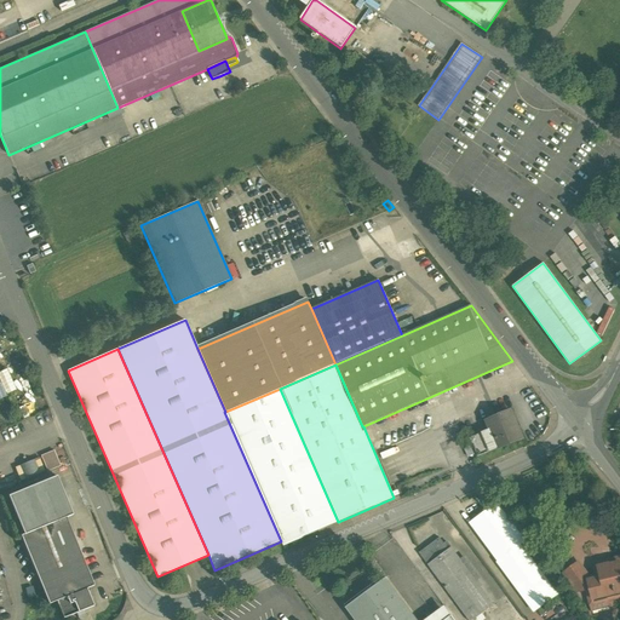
[(338,522),(280,389),(225,412),(224,412),(281,541),(283,546),(338,522)]
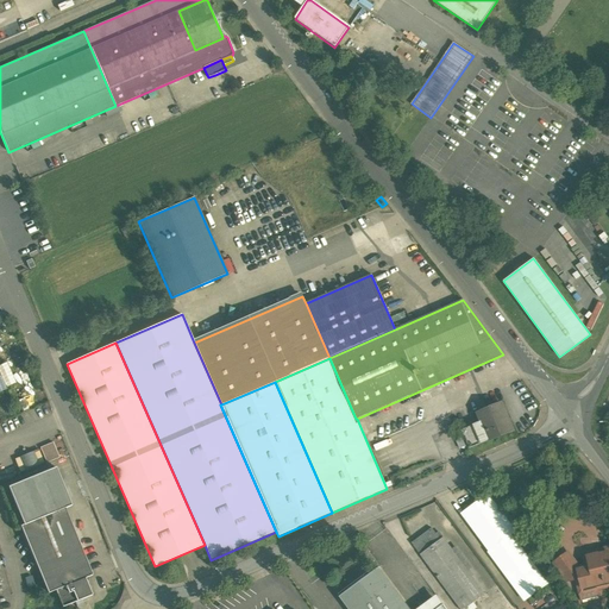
[(501,403),(477,414),(481,421),(459,431),(468,450),(489,441),(513,432),(501,403)]
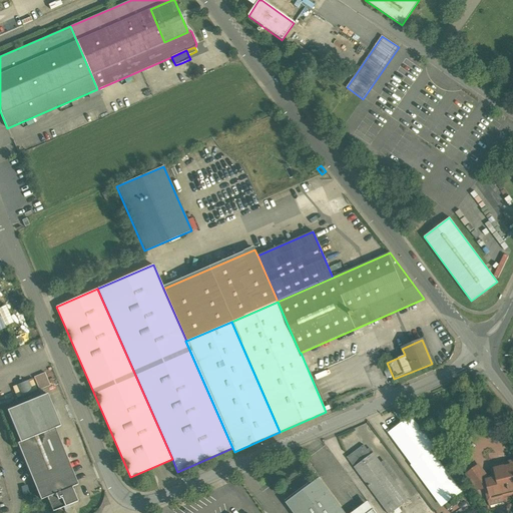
[(50,386),(44,373),(39,375),(44,388),(50,386)]
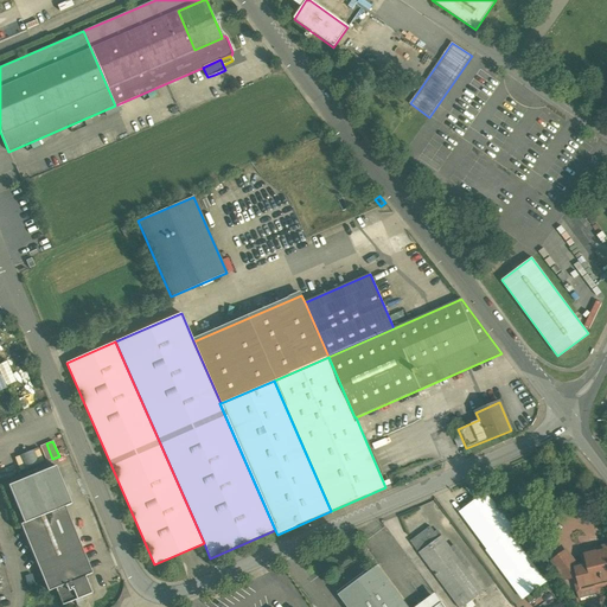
[(52,459),(46,443),(40,447),(46,461),(52,459)]
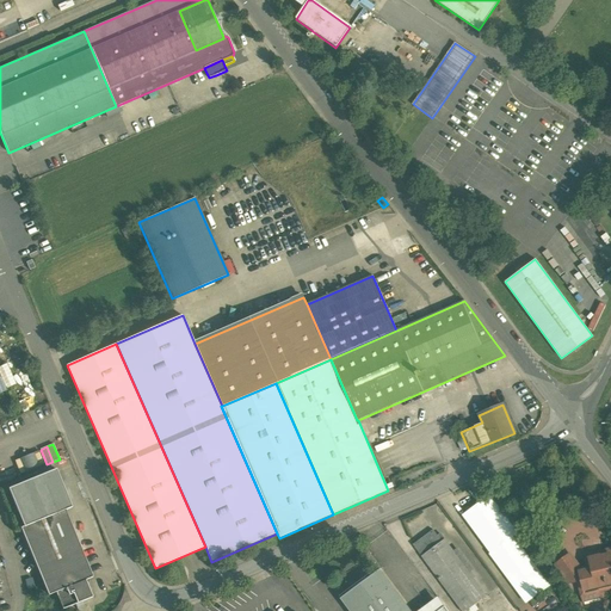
[(56,469),(8,489),(24,526),(65,510),(66,511),(72,508),(56,469)]
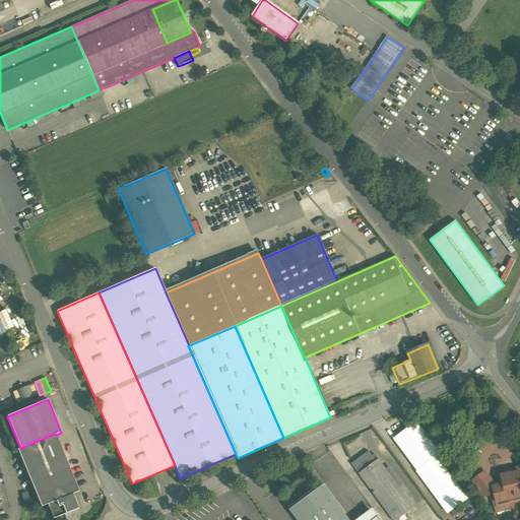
[(416,421),(393,439),(405,455),(414,448),(427,465),(436,457),(462,493),(466,489),(416,421)]
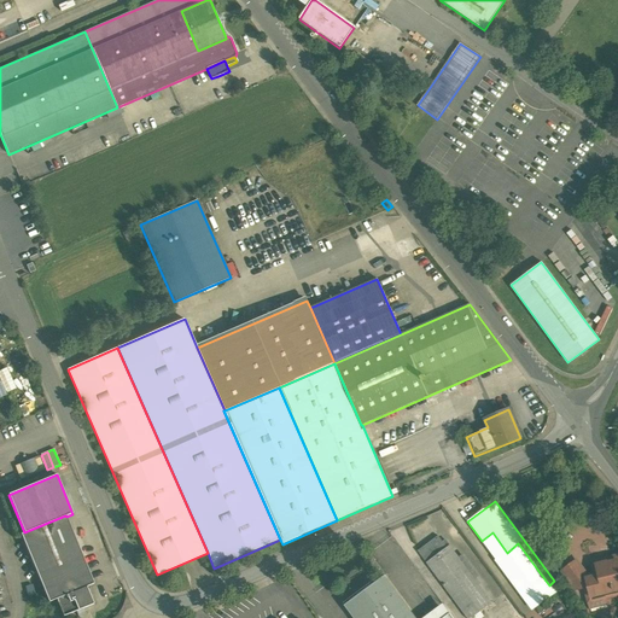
[(66,517),(65,516),(24,532),(21,535),(48,602),(86,588),(94,584),(66,517)]
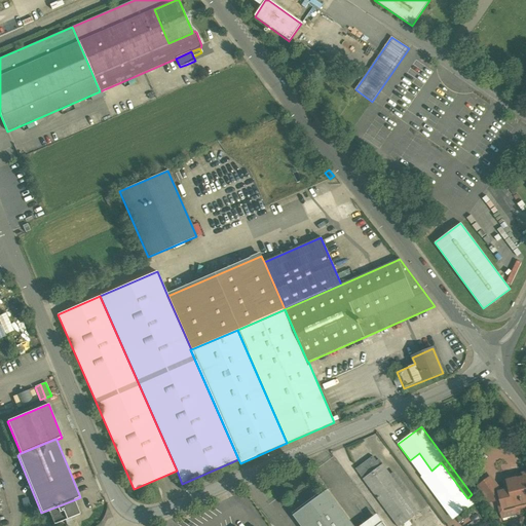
[(431,471),(419,453),(410,460),(422,477),(431,471)]
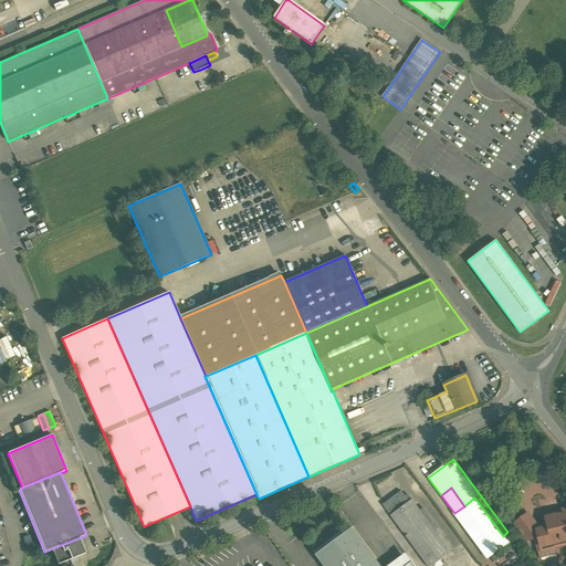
[(433,565),(451,553),(412,501),(409,502),(401,492),(383,506),(391,517),(428,565),(433,565)]
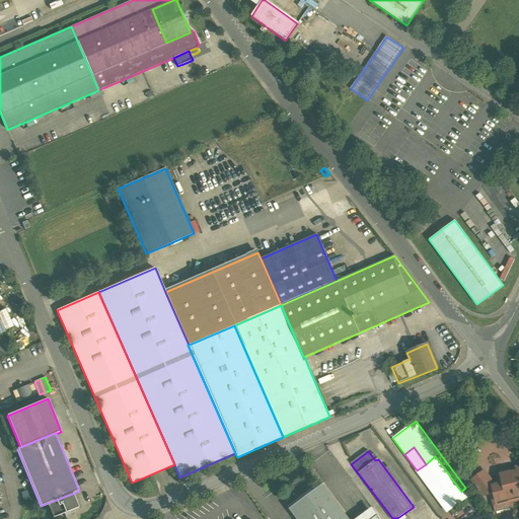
[(417,470),(447,512),(465,498),(461,492),(435,456),(426,464),(417,470)]
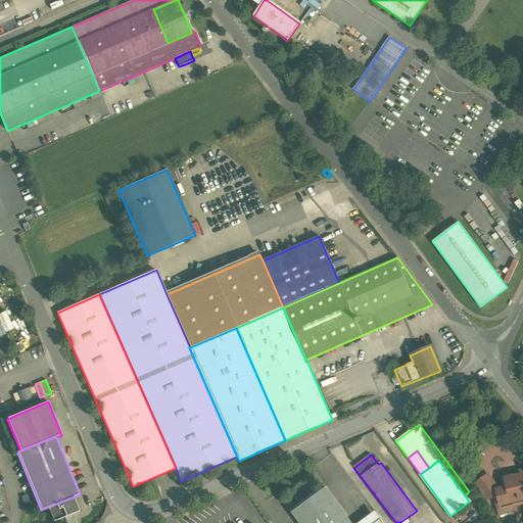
[(498,490),(496,491),(498,496),(502,510),(512,507),(513,507),(512,503),(522,500),(522,470),(520,471),(521,475),(513,477),(513,476),(505,478),(508,488),(498,490)]
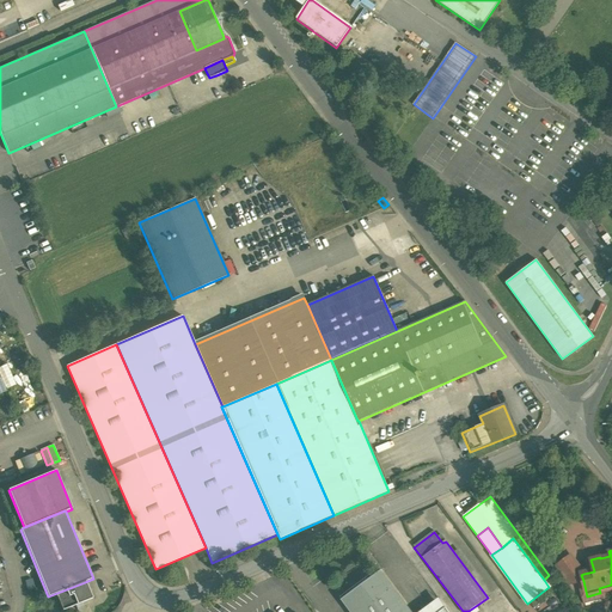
[(570,556),(557,567),(570,585),(583,581),(581,575),(583,574),(570,556)]
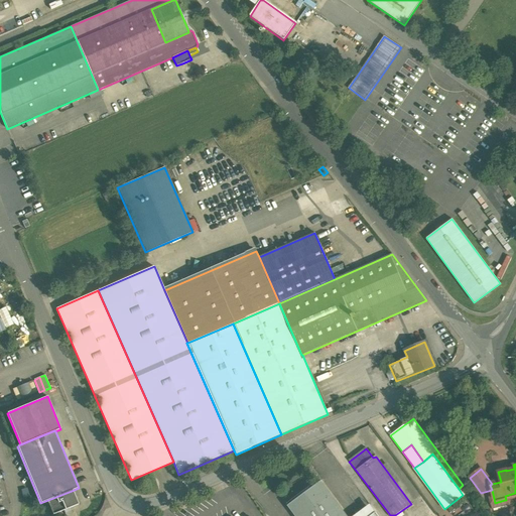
[(347,515),(321,482),(288,506),(295,515),(347,515)]
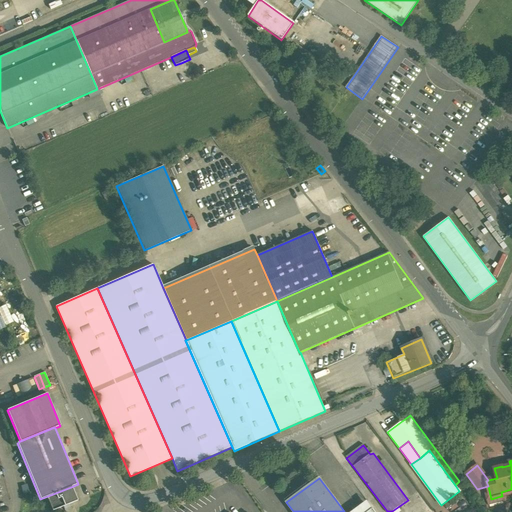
[(71,487),(58,492),(64,506),(69,504),(77,501),(71,487)]
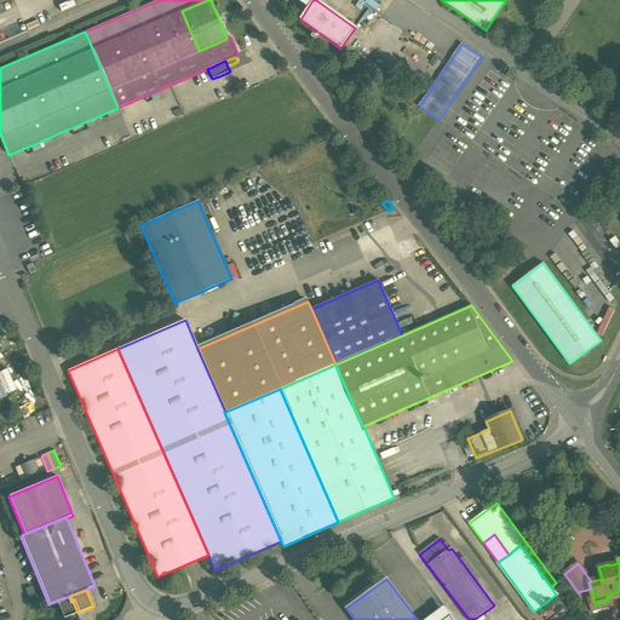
[(78,613),(70,596),(57,602),(63,619),(76,614),(78,613)]
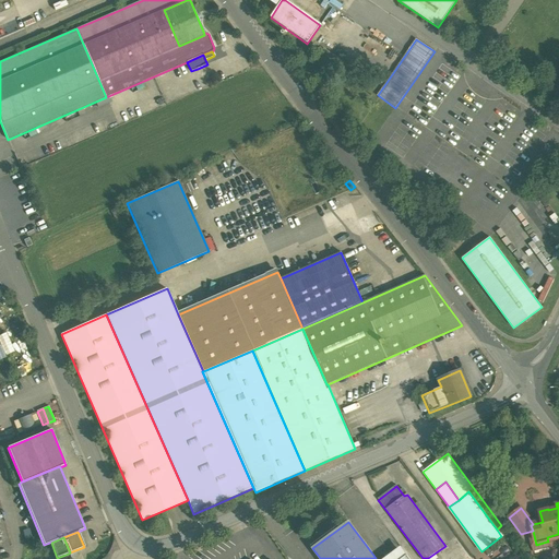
[(550,550),(547,542),(533,546),(536,555),(550,550)]
